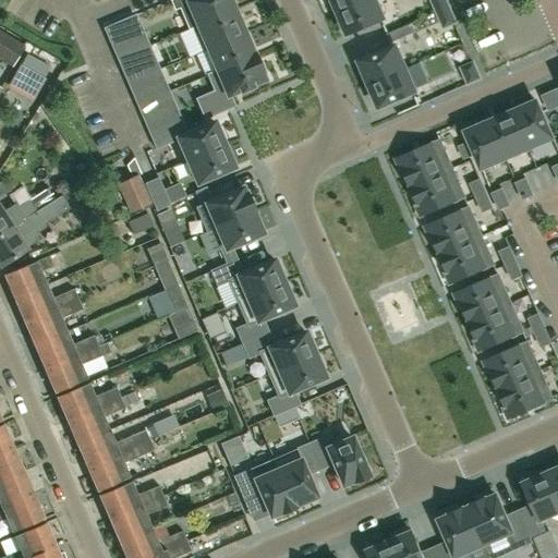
[(191,0),(187,2),(197,25),(192,27),(193,27),(237,9),(232,0),(191,0)]
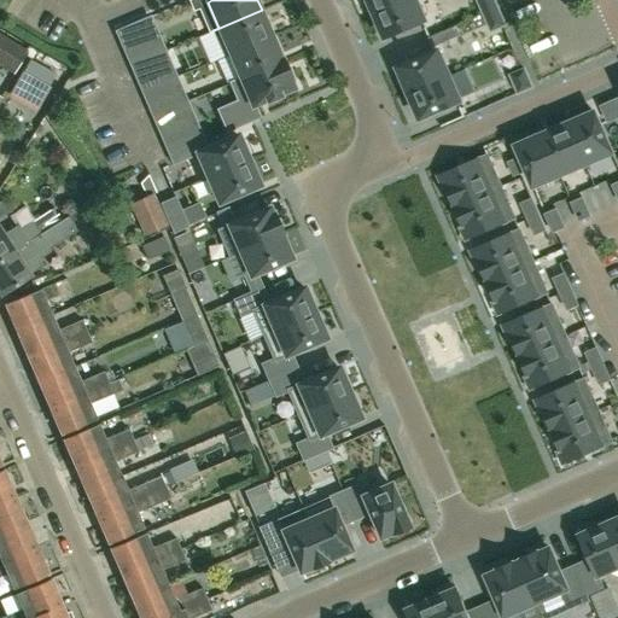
[(365,0),(372,15),(406,0),(365,0)]
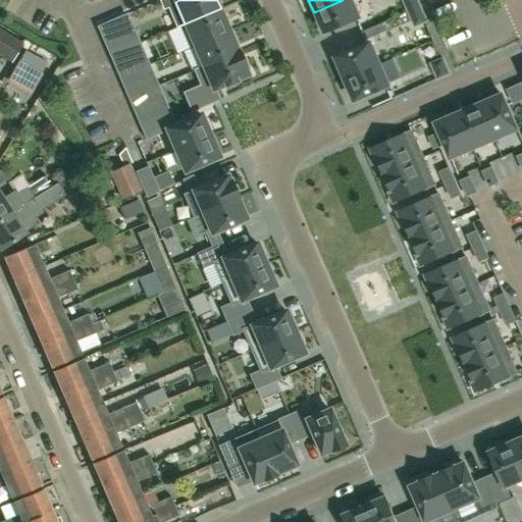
[(359,18),(351,0),(343,0),(314,12),(319,25),(321,24),(325,33),(359,18)]
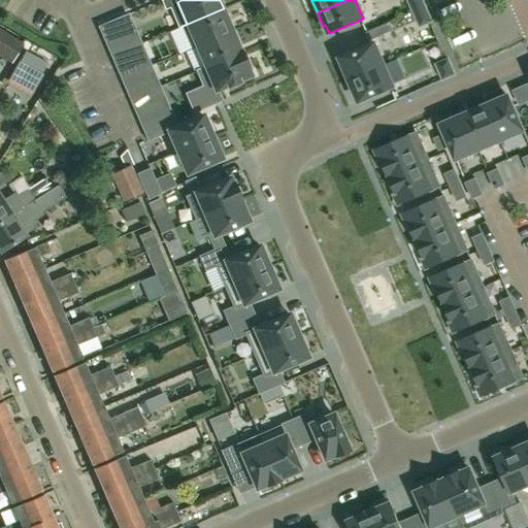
[(422,0),(407,0),(413,11),(425,6),(422,0)]
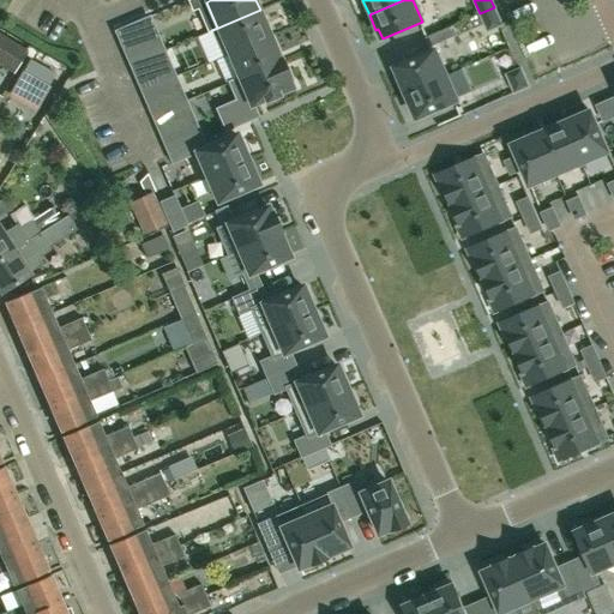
[(494,7),(480,13),(488,31),(503,25),(494,7)]
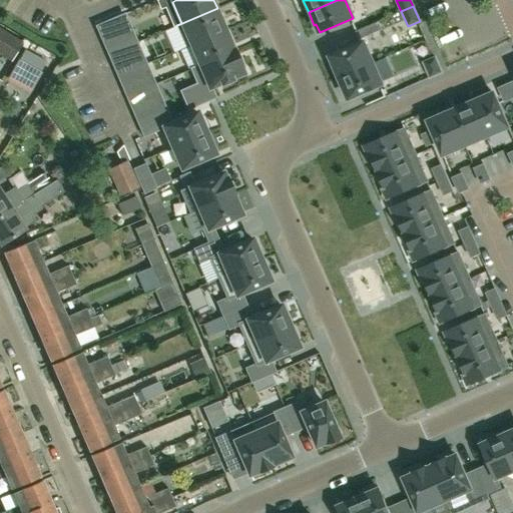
[(217,8),(177,25),(186,46),(226,29),(221,17),(219,18),(215,10),(217,9),(217,8)]
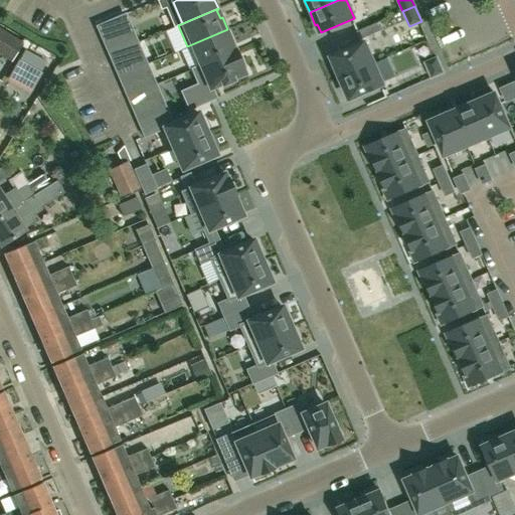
[(0,53),(11,60),(21,42),(0,29),(0,53)]
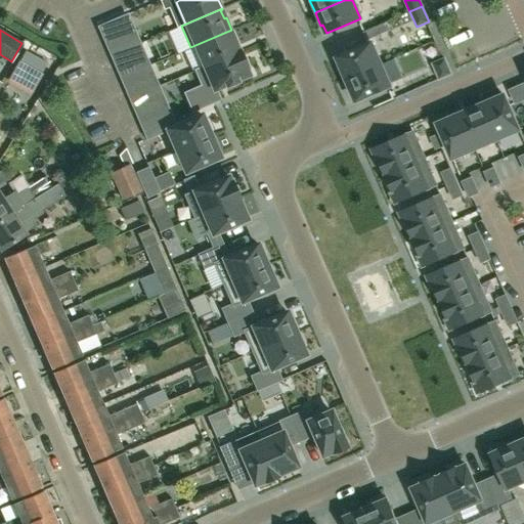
[(110,52),(133,42),(128,30),(104,40),(110,52)]
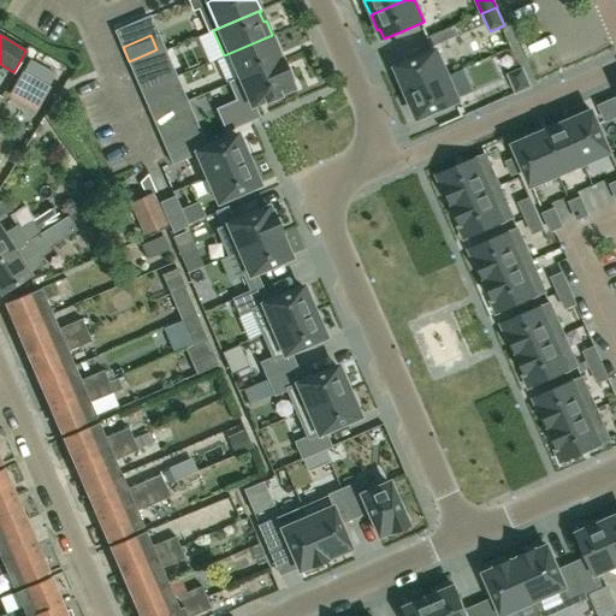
[(272,35),(224,55),(224,57),(230,54),(240,77),(229,82),(230,83),(283,60),(283,59),(279,60),(276,51),(278,49),(272,35)]
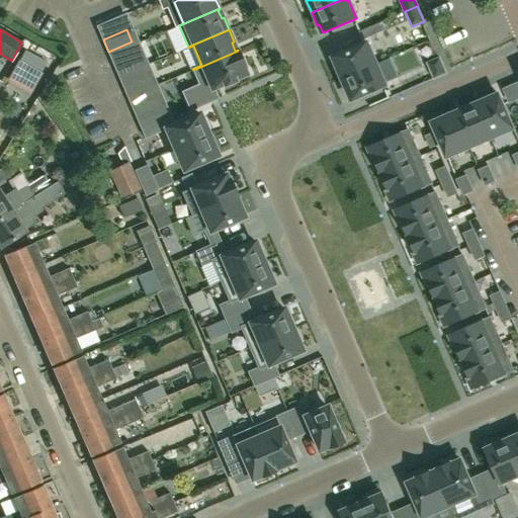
[(137,54),(132,41),(108,52),(113,63),(137,54)]
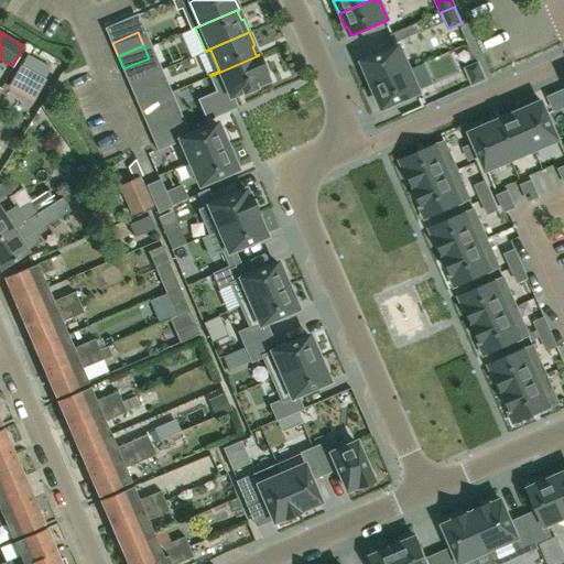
[(364,63),(372,85),(410,68),(400,46),(364,63)]
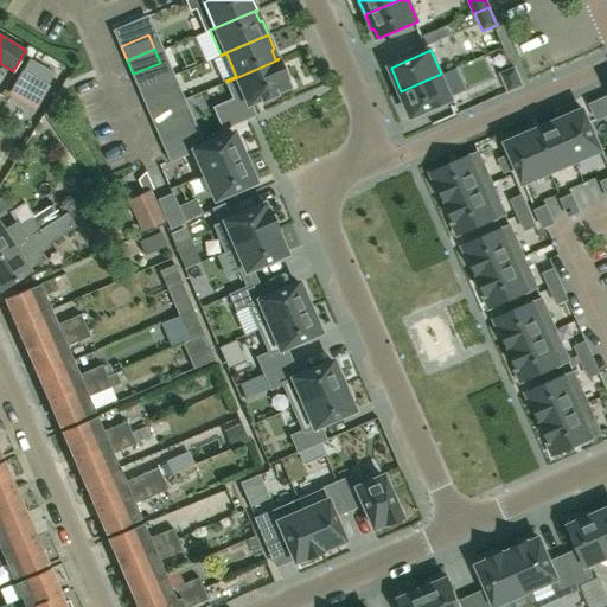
[(279,59),(227,82),(234,98),(213,108),(223,129),(255,115),(249,103),(262,97),(262,98),(274,94),(273,93),(287,87),(283,78),(287,77),(279,59)]
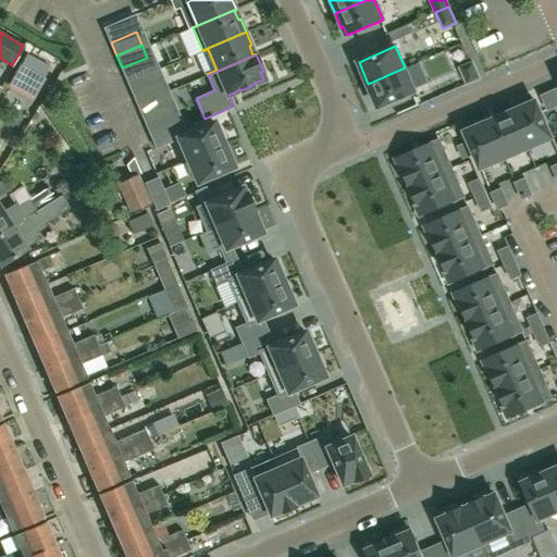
[(467,84),(480,78),(472,62),(459,67),(467,84)]
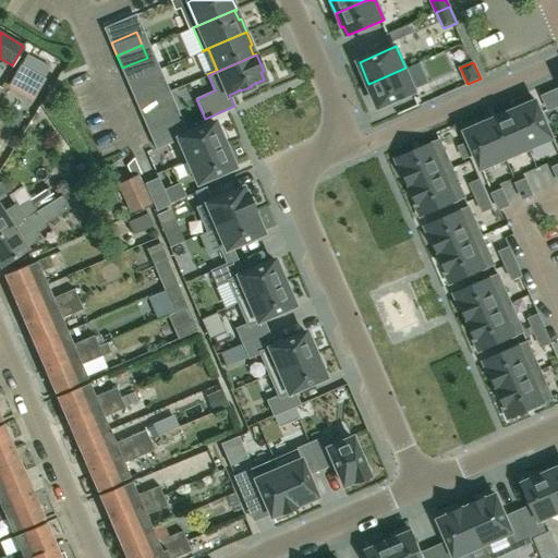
[(17,72),(40,84),(45,77),(21,64),(17,72)]
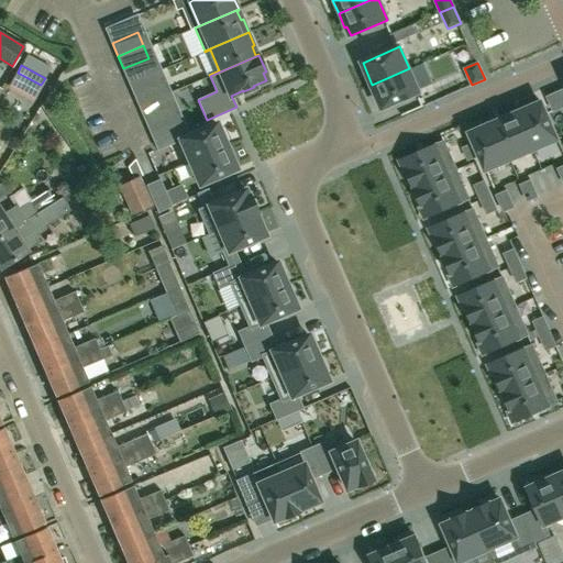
[(419,92),(409,68),(372,85),(370,85),(377,102),(379,101),(383,108),(419,92)]
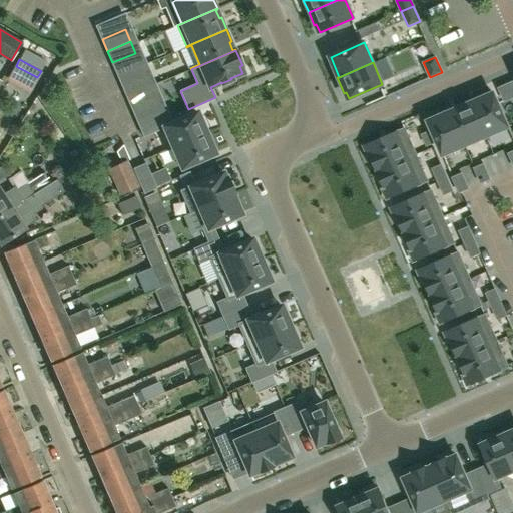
[(123,88),(128,100),(151,89),(146,78),(123,88)]
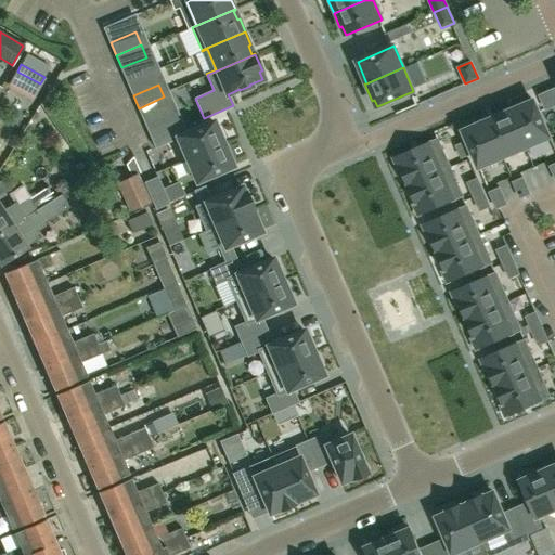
[(554,105),(549,92),(539,95),(545,110),(554,106),(554,105)]
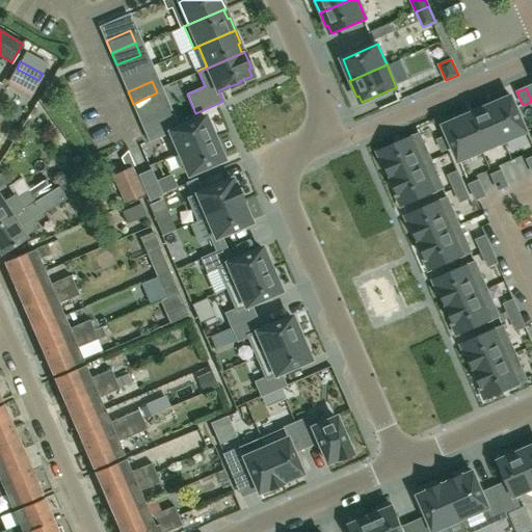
[(162,105),(157,92),(133,104),(138,115),(162,105)]
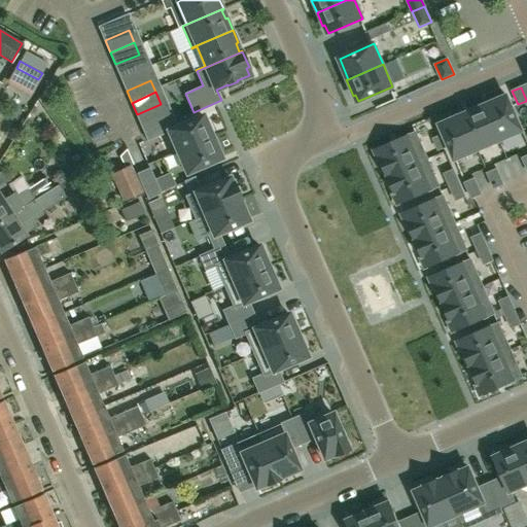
[(483,103),(499,140),(521,130),(506,96),(496,100),(495,98),(483,103)]
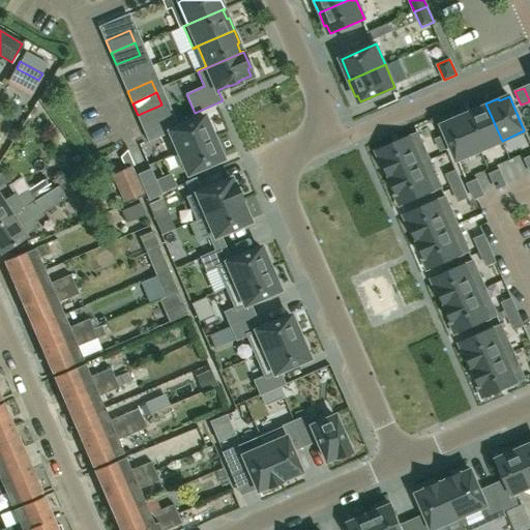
[(480,150),(502,141),(486,104),(486,105),(486,107),(466,115),(465,113),(464,113),(480,150)]
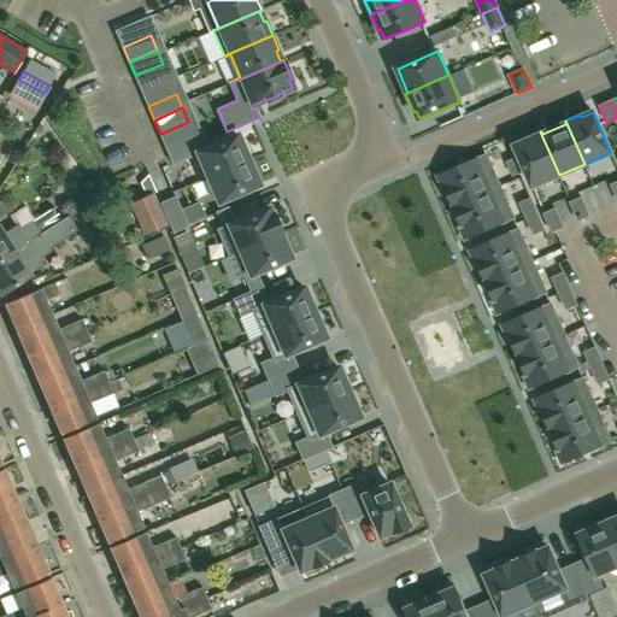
[(527,140),(515,146),(521,157),(526,170),(533,186),(559,175),(540,131),(526,137),(527,140)]
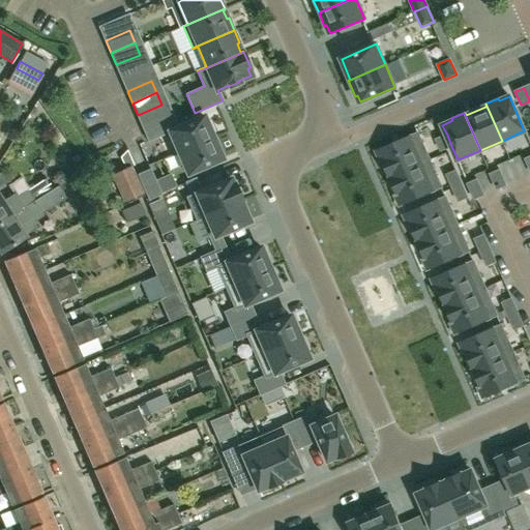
[(207,124),(203,116),(178,126),(172,129),(167,118),(143,128),(148,141),(169,131),(178,153),(215,137),(209,123),(207,124)]
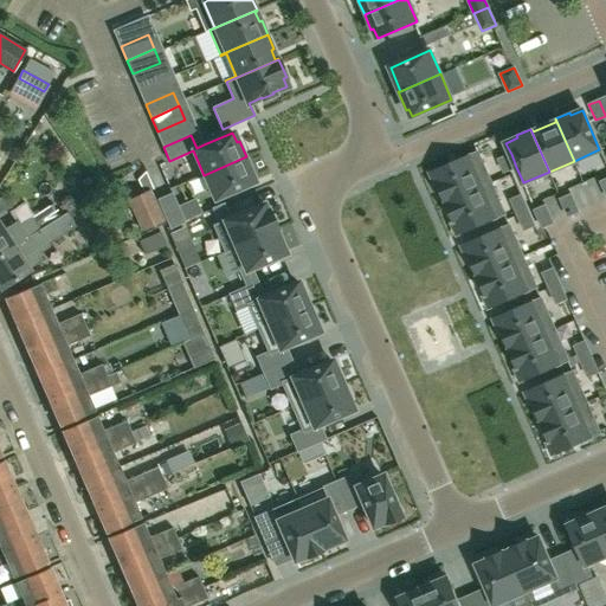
[(478,152),(431,173),(444,204),(491,182),(478,152)]
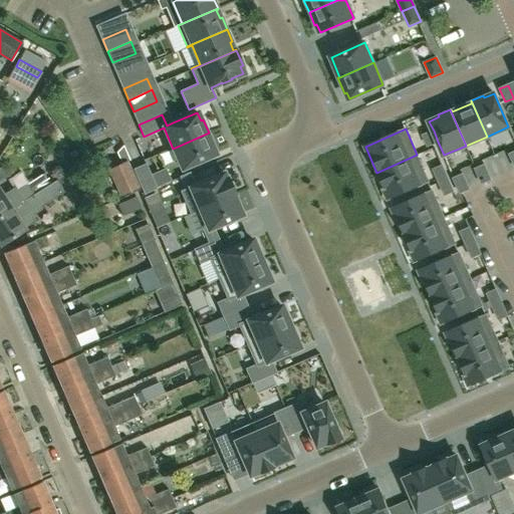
[(438,142),(434,131),(423,136),(428,146),(438,142)]
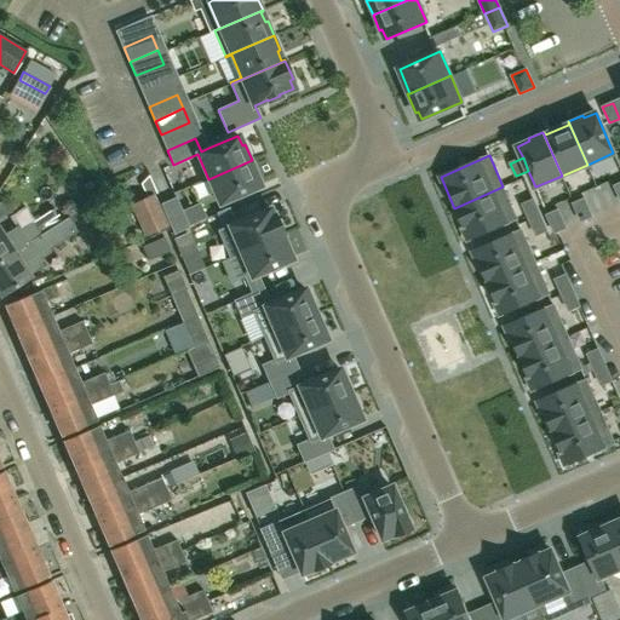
[(252,160),(208,179),(219,204),(259,185),(256,176),(258,174),(252,160)]
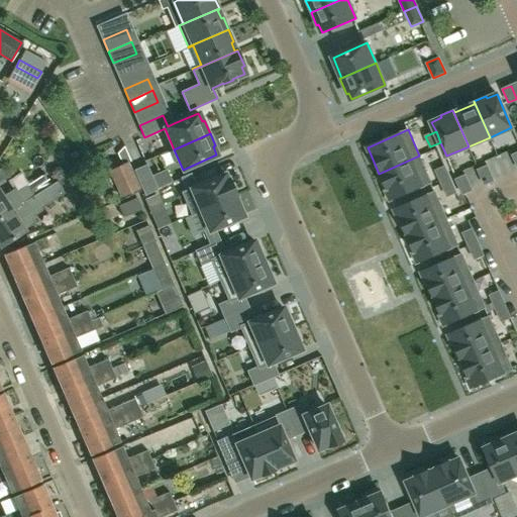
[(419,156),(379,174),(391,200),(430,183),(419,156)]
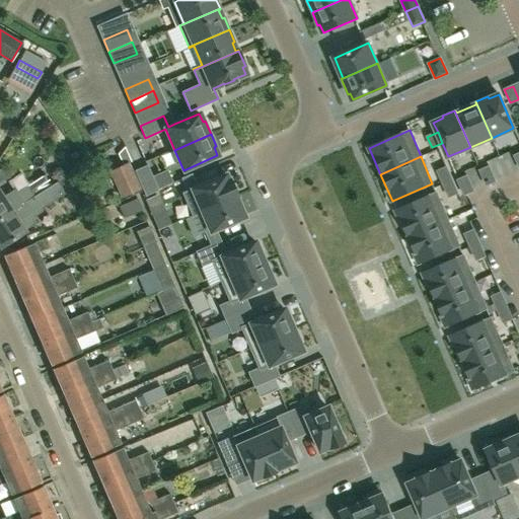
[(140,189),(128,163),(109,172),(122,198),(140,189)]
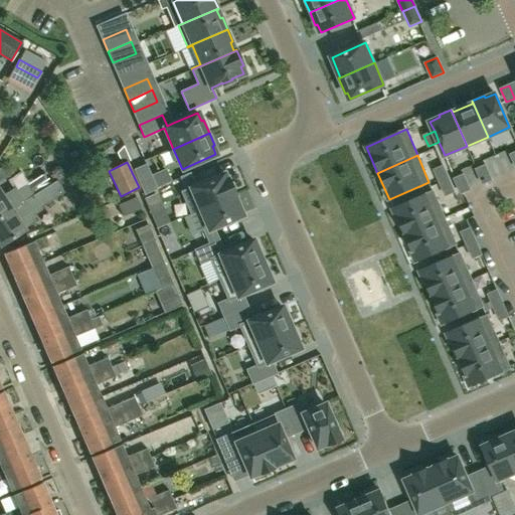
[(135,170),(134,170),(134,171),(144,193),(156,188),(146,165),(135,170)]
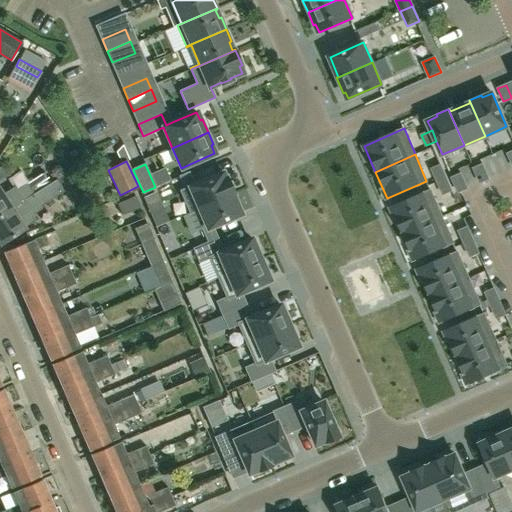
[(482,164),(474,168),(480,183),(489,179),(482,164)]
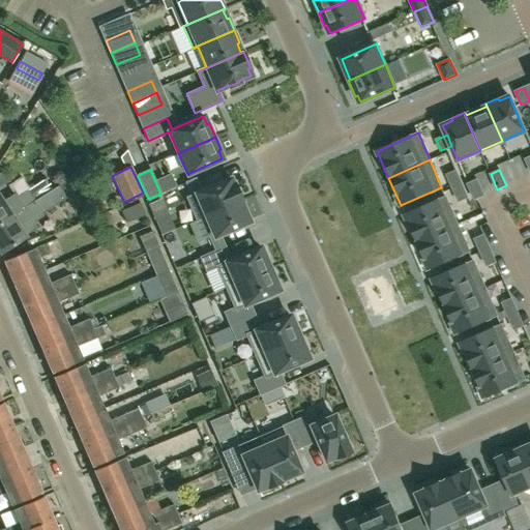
[(87,179),(82,171),(58,185),(63,194),(87,179)]
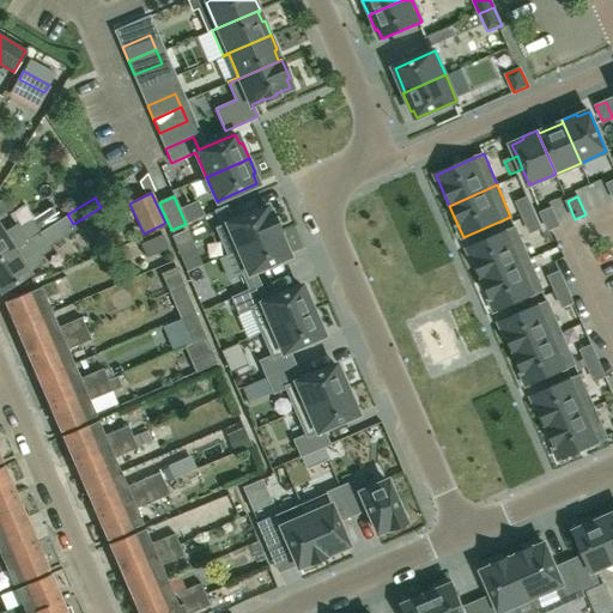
[(517,202),(523,218),(534,213),(527,198),(517,202)]
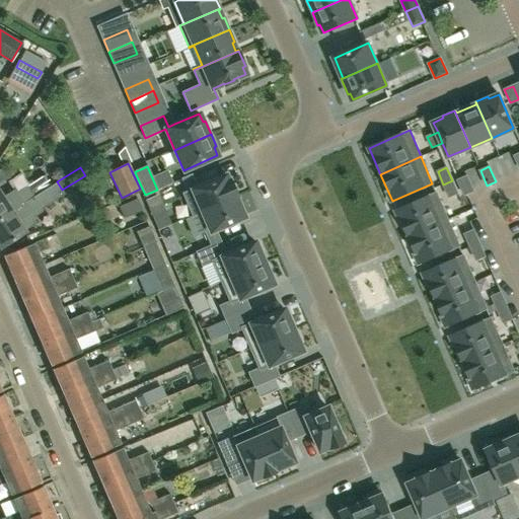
[(0,193),(0,218),(12,211),(20,207),(34,198),(57,182),(56,181),(49,171),(27,187),(17,192),(14,189),(3,197),(0,193)]
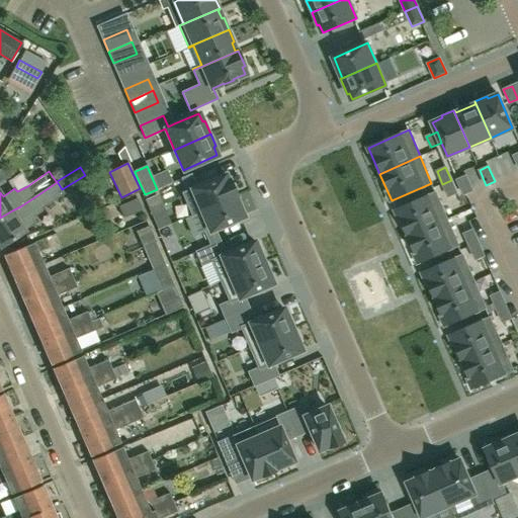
[(200,210),(235,196),(237,195),(230,179),(228,180),(225,174),(195,187),(190,175),(182,178),(187,191),(182,193),(192,214),(200,210)]
